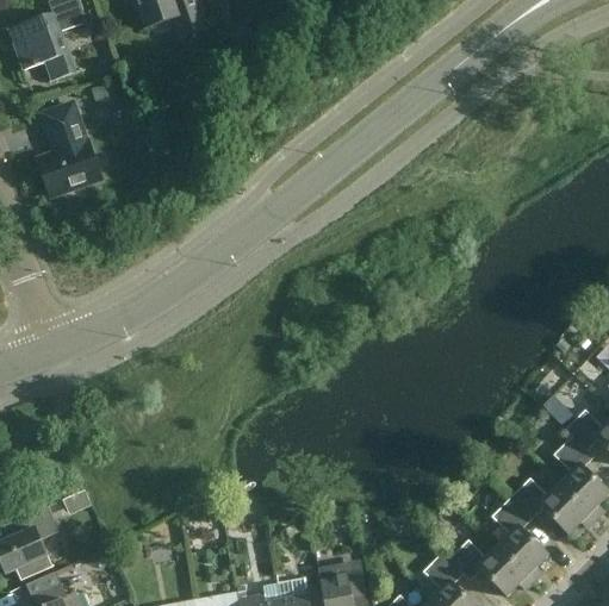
[(50,0),(48,1),(51,12),(6,29),(22,70),(44,62),(51,81),(74,73),(60,31),(86,22),(78,0),(50,0)]
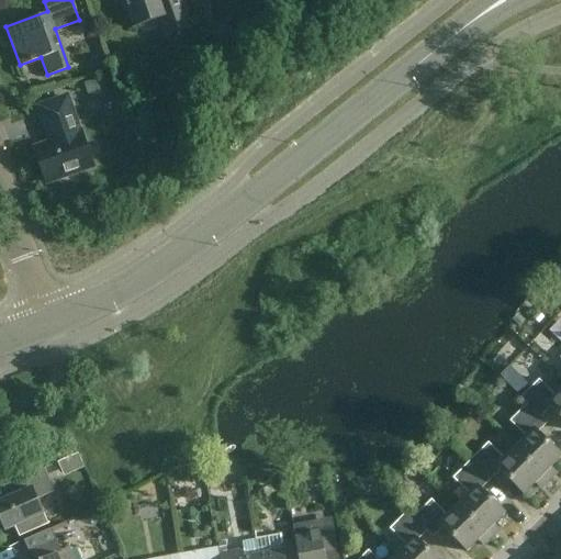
[(167,34),(189,26),(179,0),(123,0),(132,22),(159,12),(167,34)]
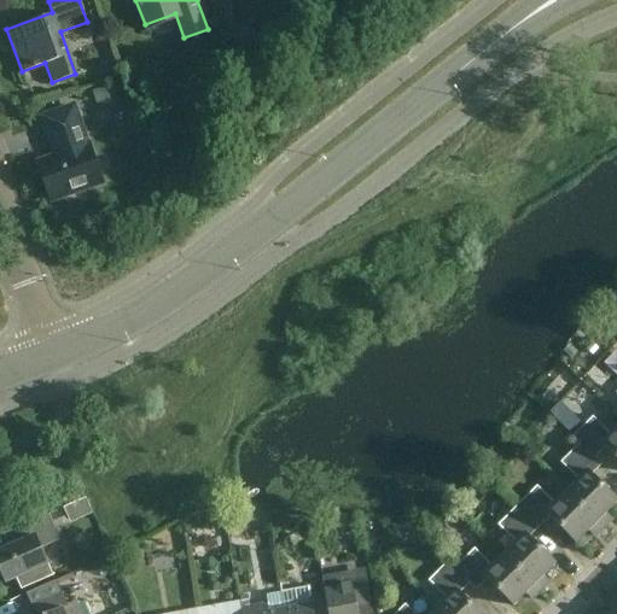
[(99,109),(122,100),(115,81),(92,89),(99,109)]
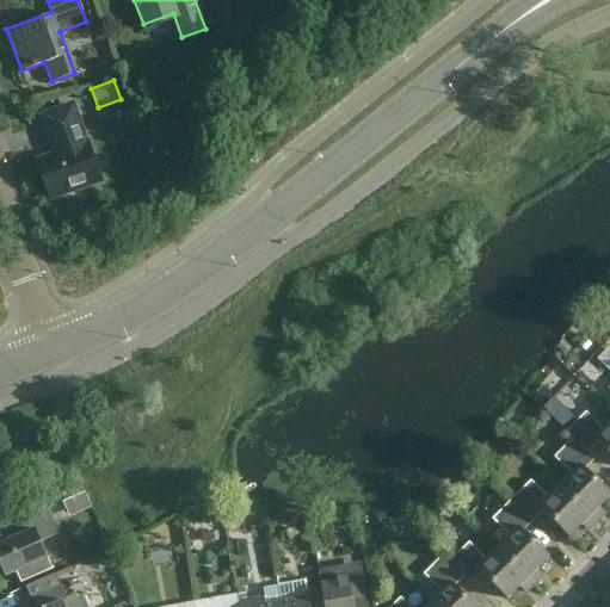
[(42,113),(55,152),(37,159),(50,196),(100,179),(87,141),(85,142),(72,104),(42,113)]
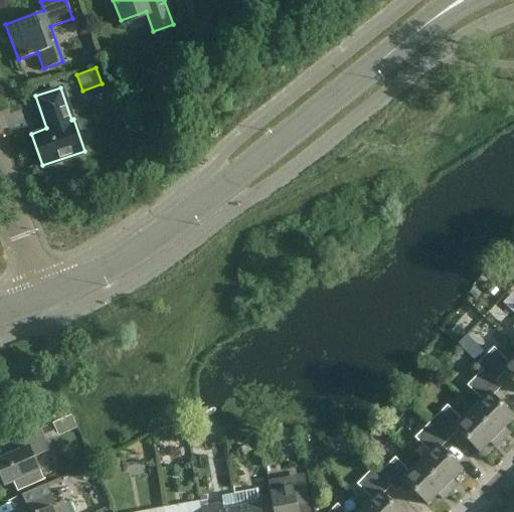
[(513,352),(507,360),(493,345),(477,362),(482,367),(495,379),(503,371),(513,381),(513,352)]
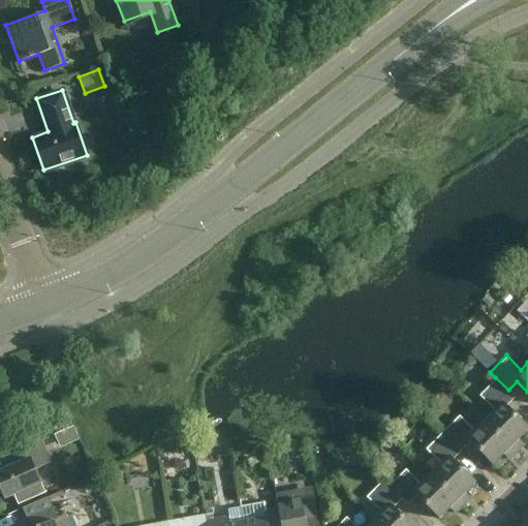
[(494,409),(484,419),(516,451),(519,446),(518,445),(521,441),(517,437),(527,427),(505,404),(514,396),(508,390),(495,377),(478,394),(494,409)]
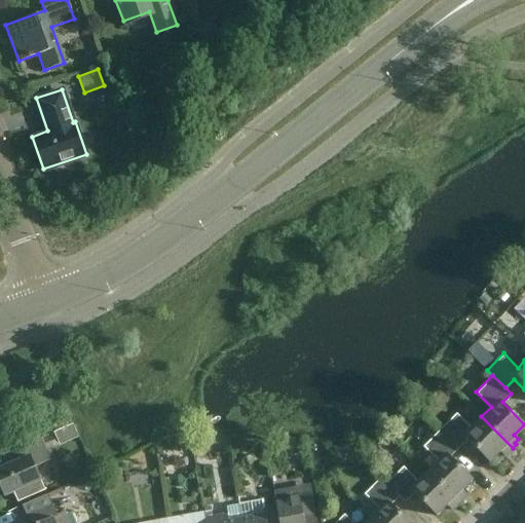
[(509,452),(513,448),(481,416),(471,426),(456,412),(440,428),(457,447),(466,438),(489,460),(499,450),(503,454),(508,450),(509,452)]
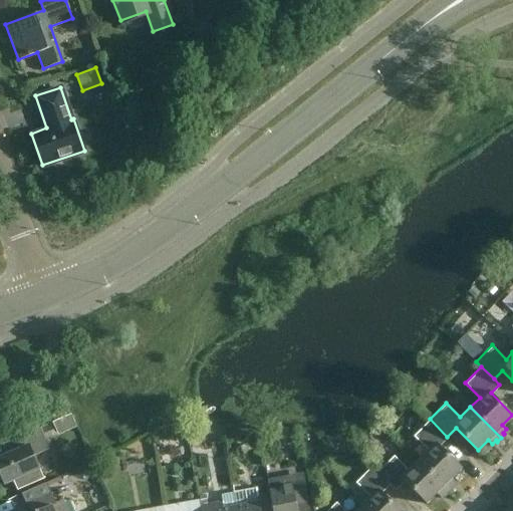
[(52,421),(57,433),(76,425),(70,413),(52,421)]
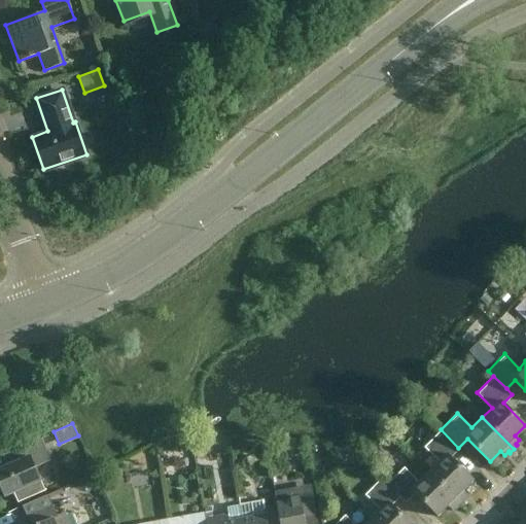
[(439,460),(428,470),(460,502),(463,498),(462,497),(466,493),(462,489),(472,479),(450,456),(458,448),(441,429),(424,446),(439,460)]
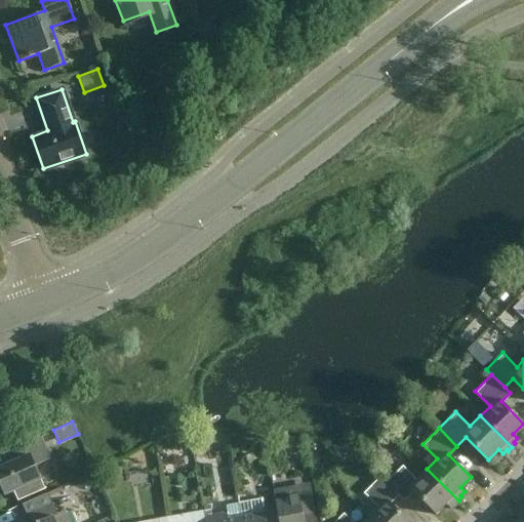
[(40,435),(14,447),(18,458),(0,467),(0,484),(4,493),(14,489),(17,497),(16,498),(17,499),(45,487),(45,485),(44,486),(34,464),(49,457),(40,435)]
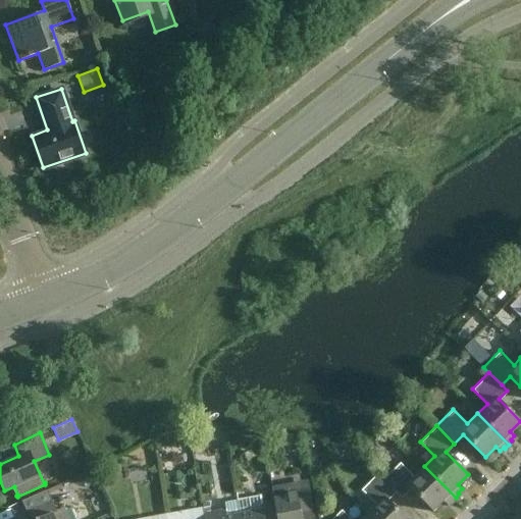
[(452,502),(456,498),(424,466),(414,476),(400,462),(383,478),(396,490),(401,497),(410,487),(432,510),(443,500),(447,504),(451,500),(452,502)]
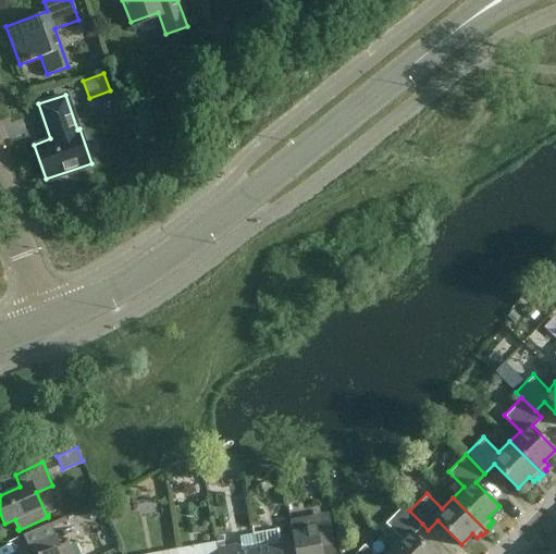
[(400,538),(391,548),(396,553),(434,553),(412,532),(422,524),(409,511),(403,504),(385,521),(400,538)]
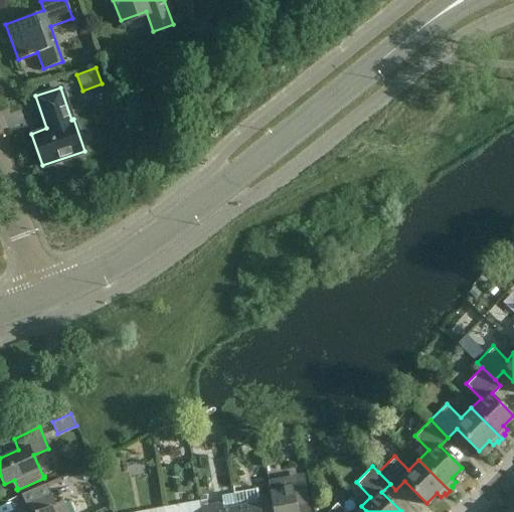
[(268,480),(270,492),(273,511),(298,511),(297,505),(309,502),(304,478),(292,480),(292,476),(268,480)]
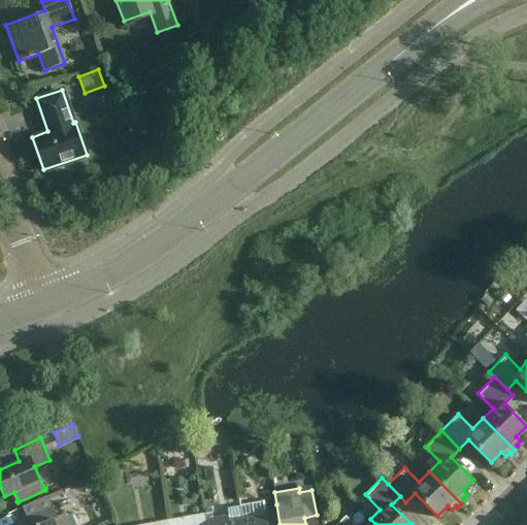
[(68,524),(64,514),(57,517),(47,494),(22,505),(30,524),(68,524)]
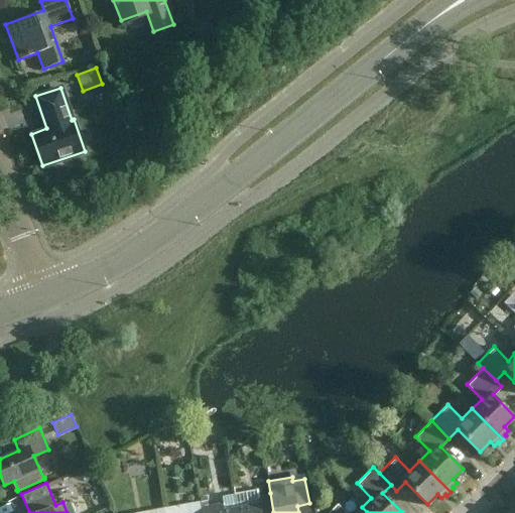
[(257,487),(234,492),(237,512),(273,512),(270,493),(259,496),(257,487)]
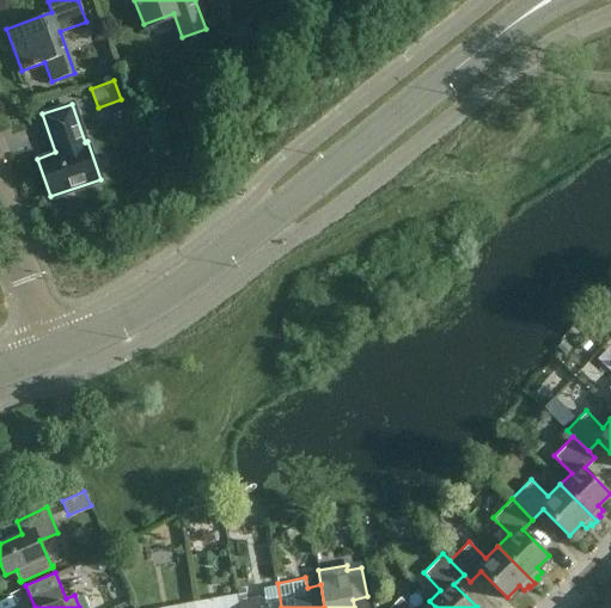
[(238,607),(281,607),(277,583),(262,585),(264,595),(238,601),(239,607),(238,607)]
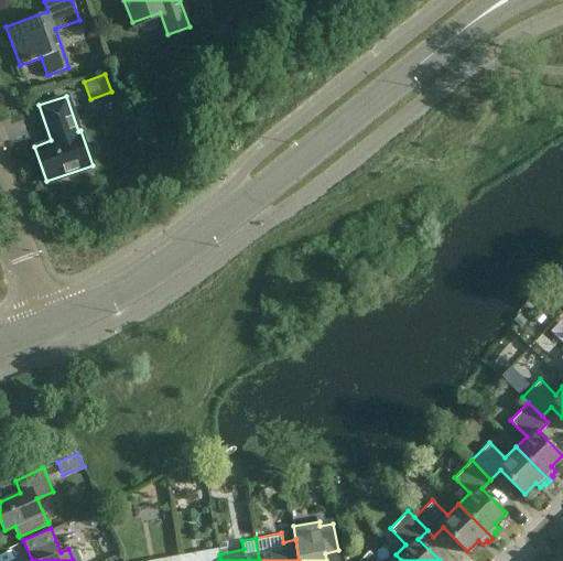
[(562,560),(562,550),(556,543),(552,548),(554,549),(550,553),(554,558),(550,560),(562,560)]
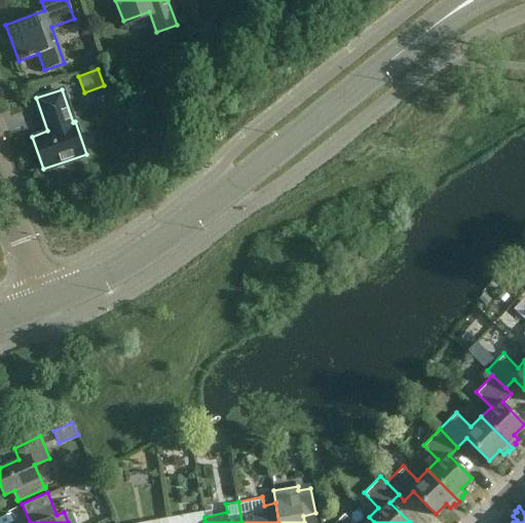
[(374,522),(369,517),(363,522),(353,522),(343,513),(333,522),(374,522)]
